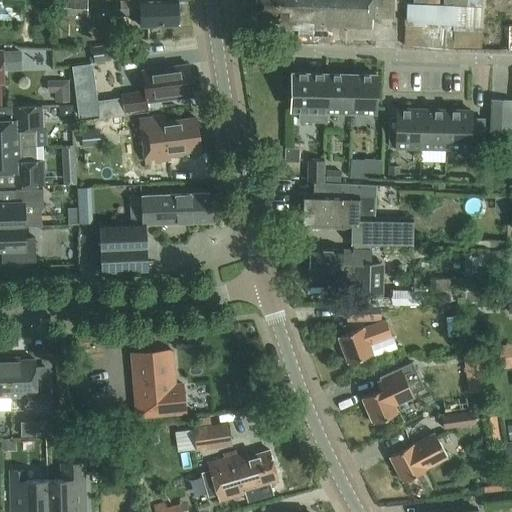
[(62,0),(62,14),(87,16),(87,0),(62,0)]
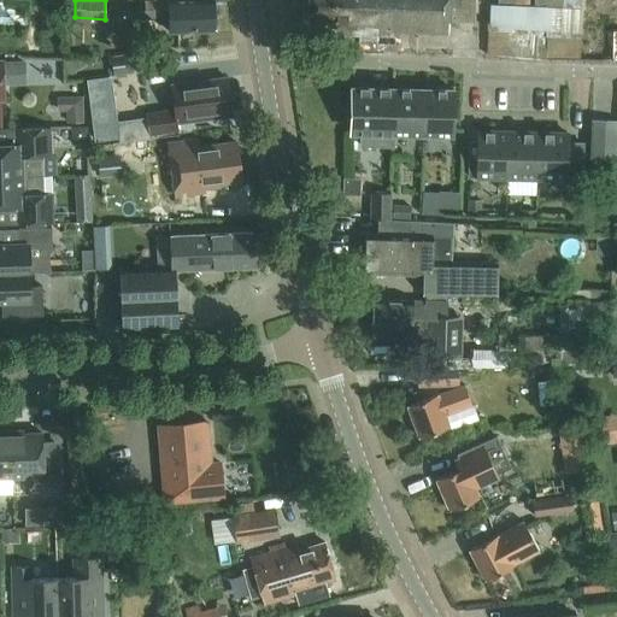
[(213,31),(212,0),(199,0),(145,3),(146,19),(170,18),(171,34),(213,31)]
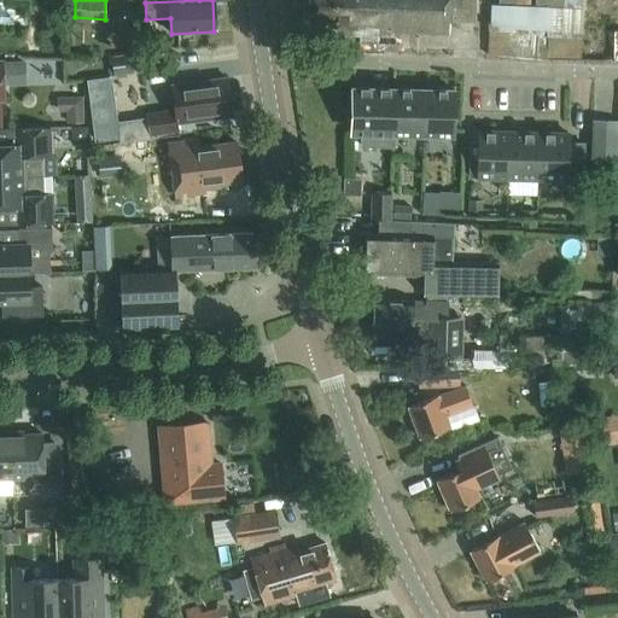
[(309,0),(309,22),(374,24),(374,31),(448,34),(449,0),(309,0)]
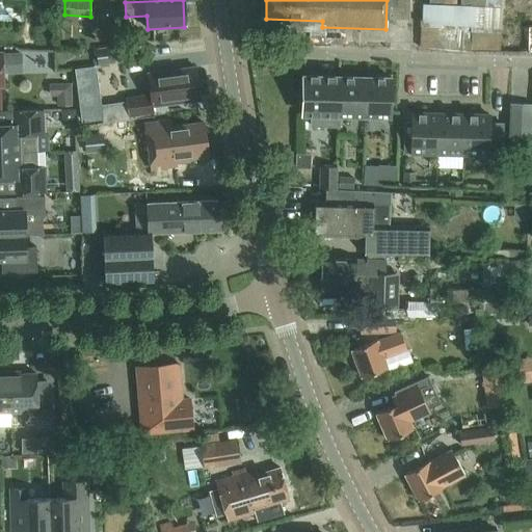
[(459,0),(460,8),(500,9),(500,0),(459,0)]
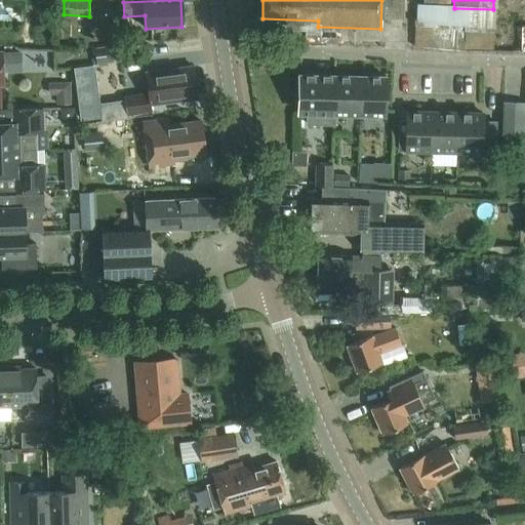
[(465,26),(463,48),(492,50),(493,27),(465,26)]
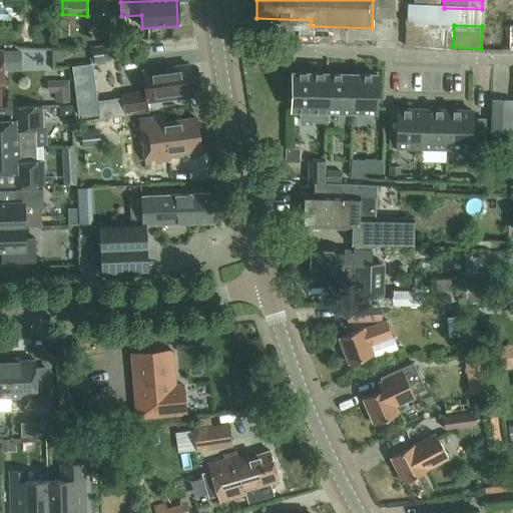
[(93,47),(95,62),(135,56),(133,41),(93,47)]
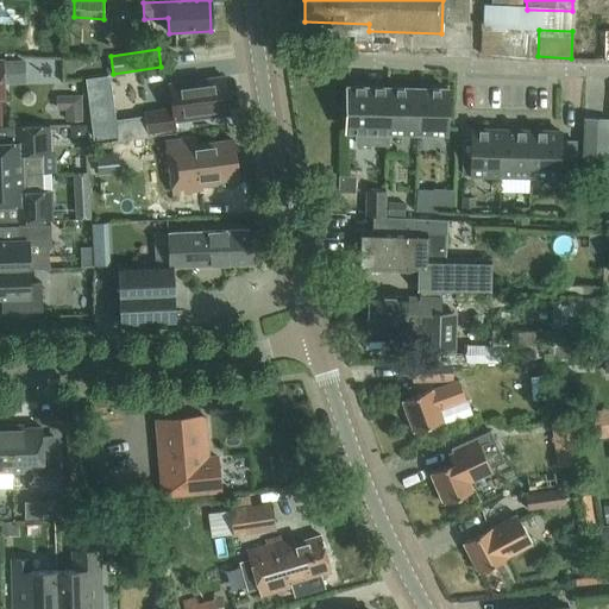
[(131,90),(157,87),(155,71),(129,75),(131,90)]
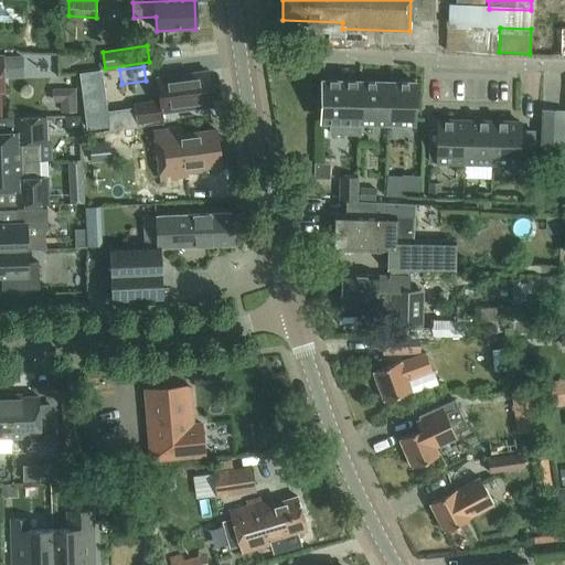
[(134,104),(137,124),(163,119),(162,112),(212,105),(208,72),(158,78),(161,100),(134,104)]
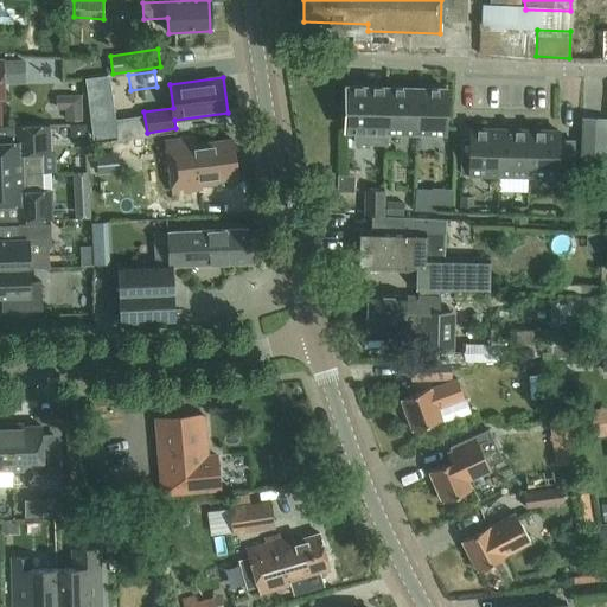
[(388,132),(389,88),(347,87),(346,131),(356,132),(356,144),(388,145),(389,132),(388,132)]
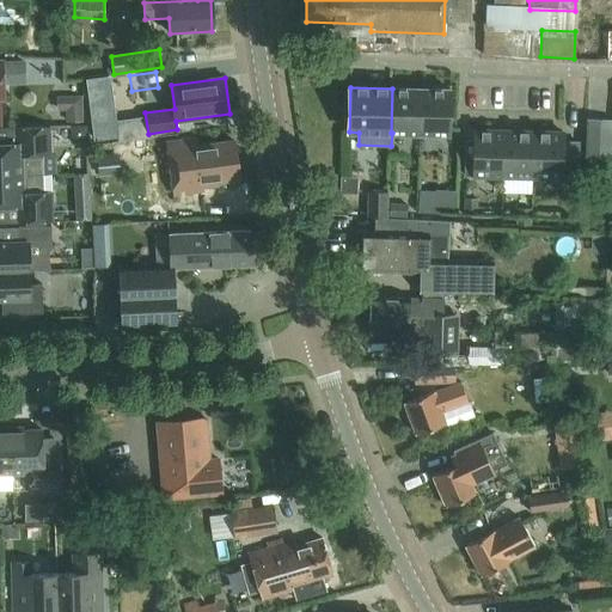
[(420,134),(421,89),(392,89),(391,133),(392,133),(420,134)]
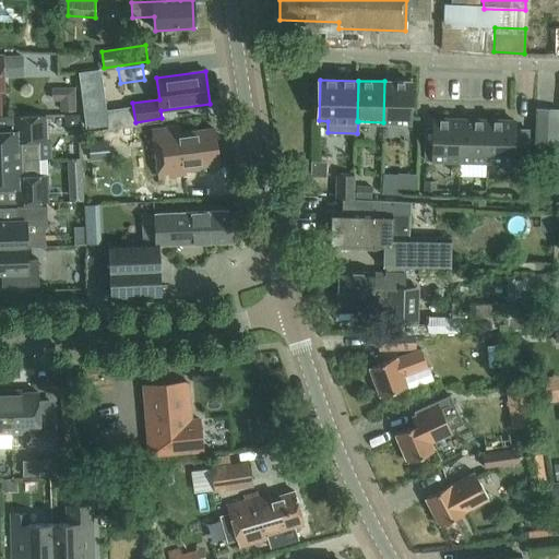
[(384,81),(383,122),(411,122),(412,82),(384,81)]
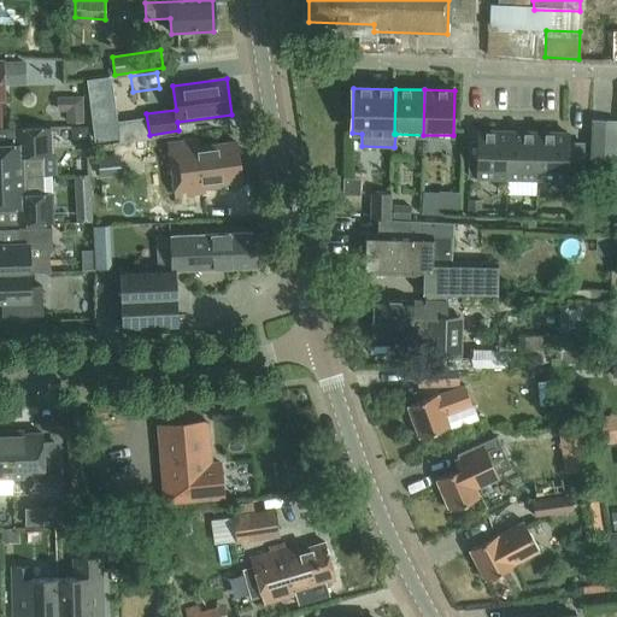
[(58,97),(58,111),(66,111),(66,122),(83,122),(83,97),(58,97)]
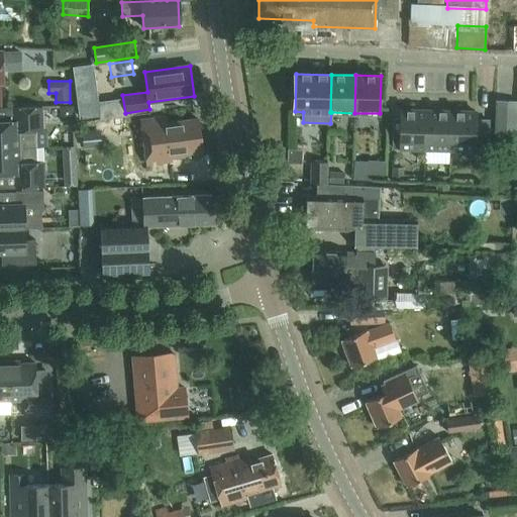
[(516,100),(496,99),(495,130),(516,130),(516,100)]
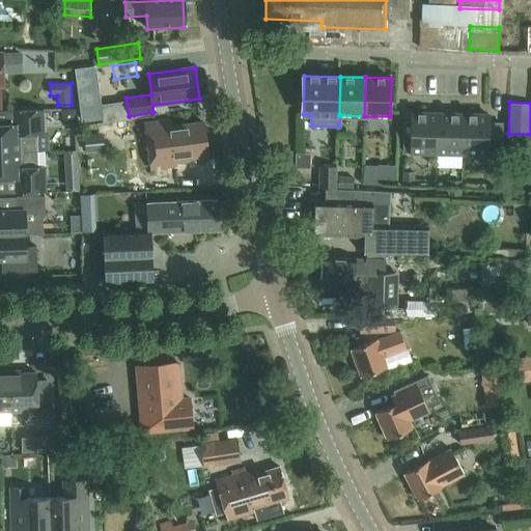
[(44,123),(43,110),(14,111),(15,124),(0,124),(0,151),(20,151),(19,135),(38,134),(38,124),(44,123)]
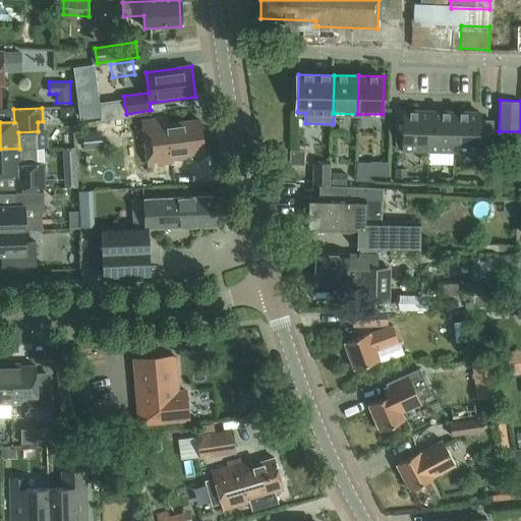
[(428,150),(429,112),(404,111),(403,150),(428,150)]
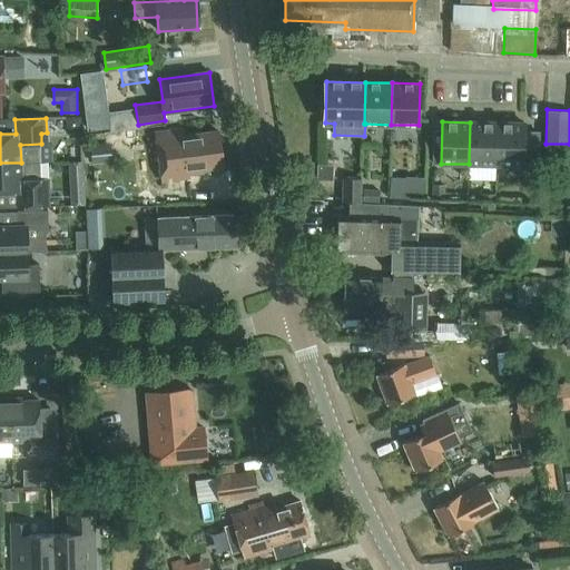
[(470,123),(469,164),(497,165),(498,123),(470,123)]
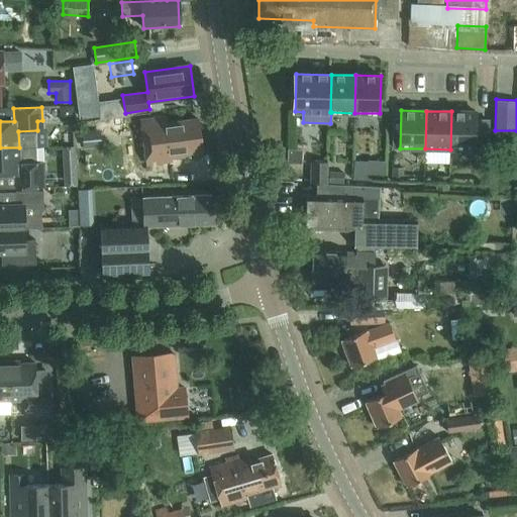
[(451,111),(450,149),(476,149),(476,148),(488,148),(489,120),(476,120),(476,112),(451,111)]
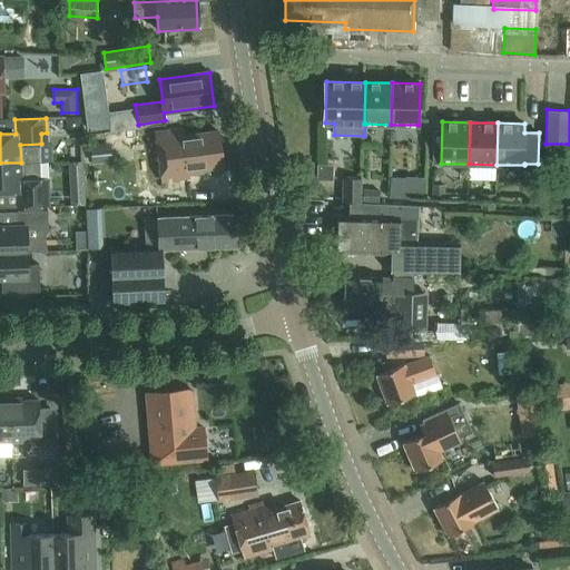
[(189,170),(190,173),(204,170),(203,168),(223,166),(218,133),(184,137),(183,130),(157,135),(164,179),(188,176),(187,170),(189,170)]
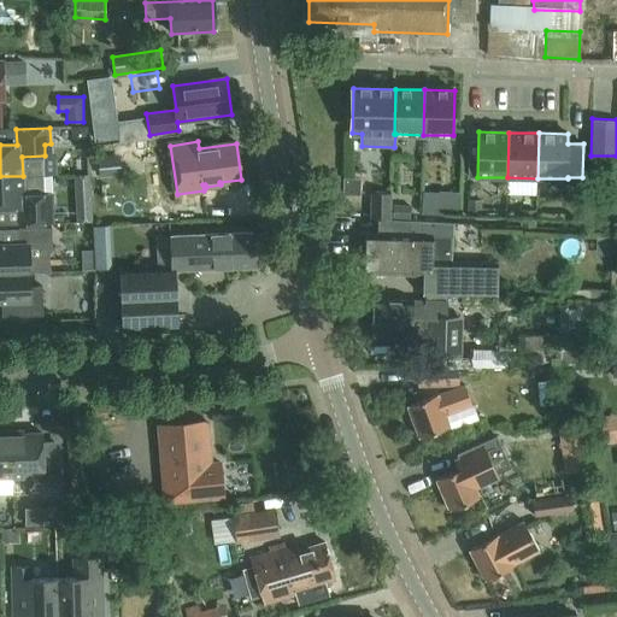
[(616,158),(611,158),(611,157),(591,156),(589,156),(588,184),(610,184),(610,165),(616,165),(616,158)]
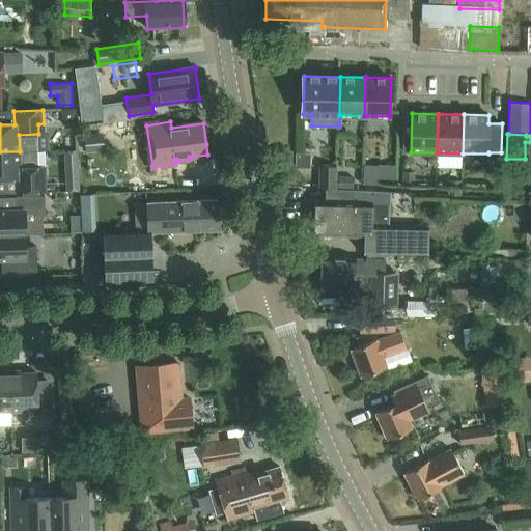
[(0,178),(16,178),(17,192),(46,191),(45,177),(39,177),(39,167),(20,168),(20,151),(0,151),(0,178)]
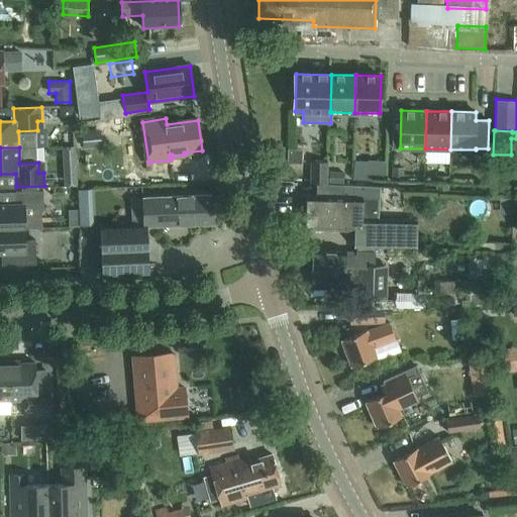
[(287,164),(302,164),(303,149),(288,148),(287,164)]
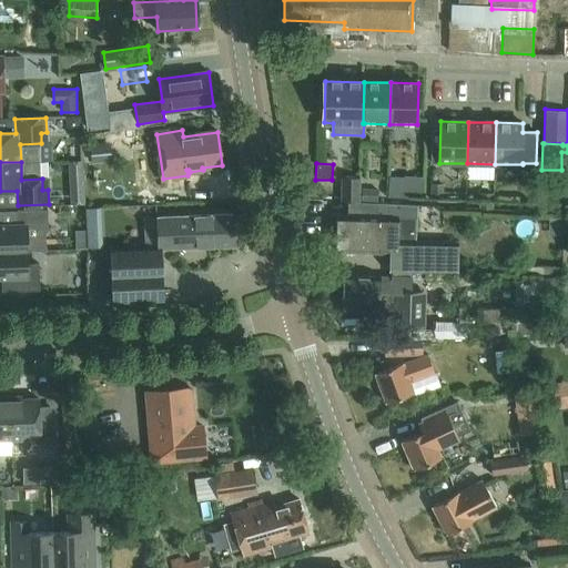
[(521,182),(520,165),(505,168),(506,183),(521,182)]
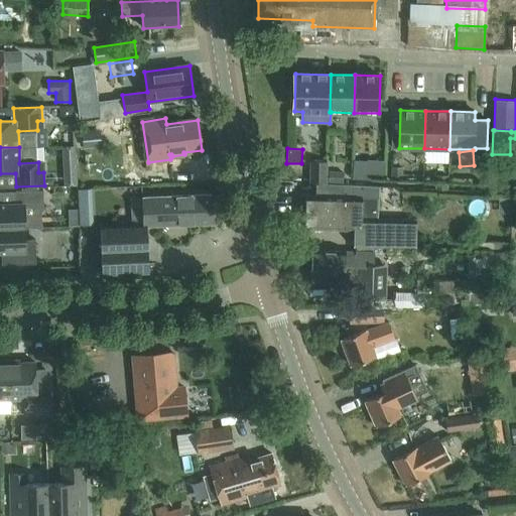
[(309,182),(327,182),(328,162),(310,161),(309,182)]
